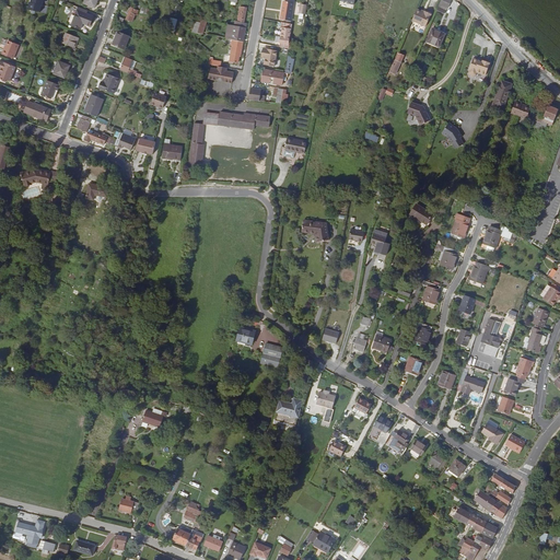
[(27,2),(25,10),(38,12),(38,11),(42,12),(43,7),(39,7),(39,4),(28,2),(27,2)]
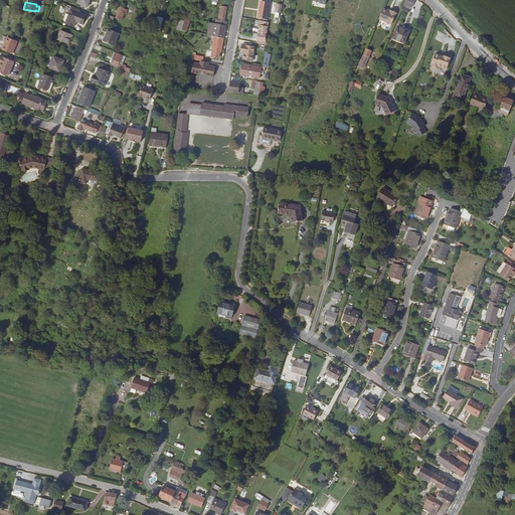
[(262,22),(266,22),(269,3),(262,2),(261,10),(260,11),(258,11),(256,19),(263,19),(262,22)]
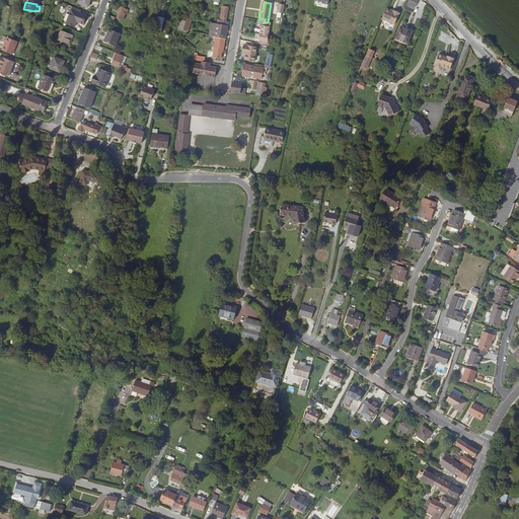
[(227,7),(222,6),(219,20),(219,24),(226,25),(227,25),(227,22),(225,21),(227,7)]
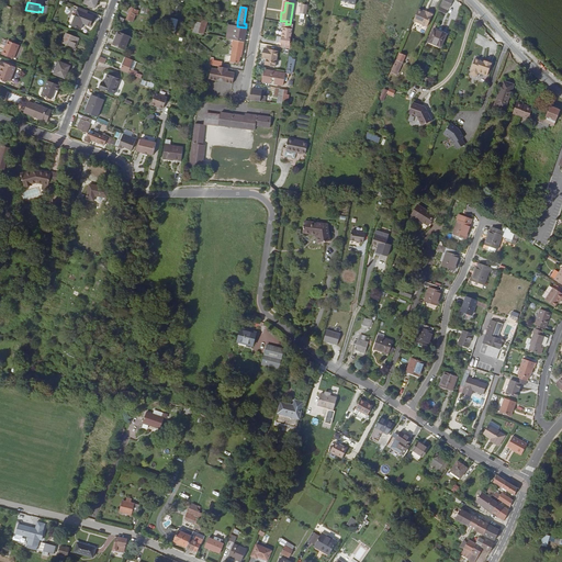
[(87,11),(78,8),(70,25),(80,30),(83,23),(89,25),(92,18),(86,14),(87,11)]
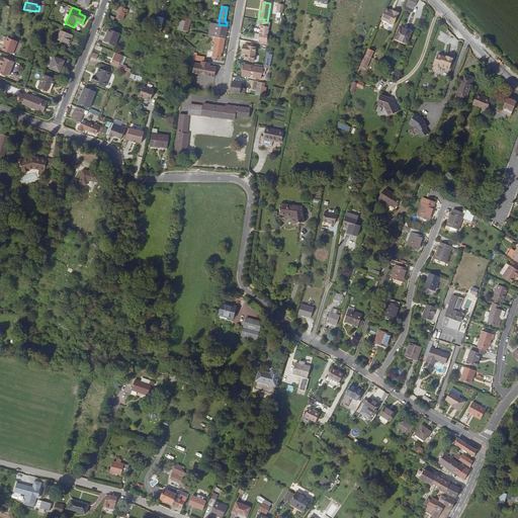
[(393,12),(385,9),(380,20),(389,23),(389,24),(391,25),(392,24),(394,25),(399,14),(394,11),(393,12)]
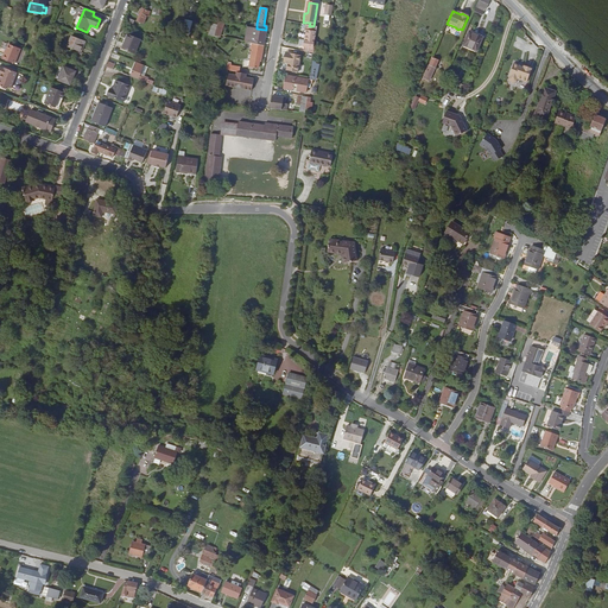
[(189,32),(192,21),(185,19),(182,31),(189,32)]
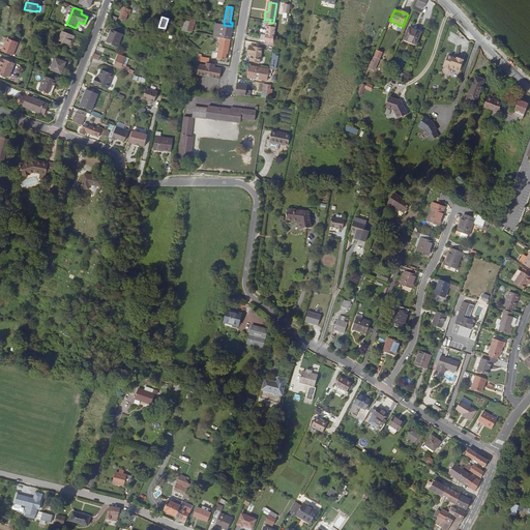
[(195,20),(189,19),(188,23),(185,32),(190,33),(195,20)]
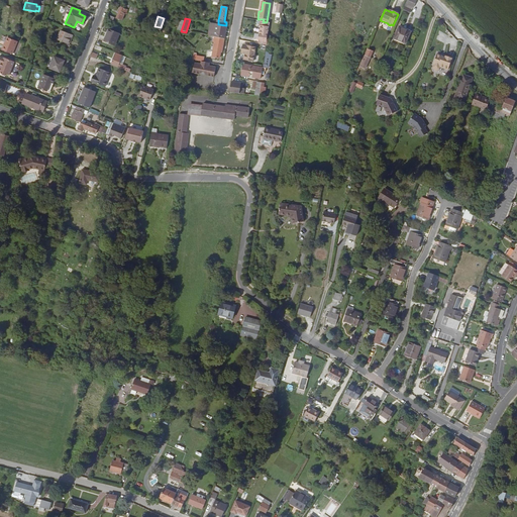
[(268,35),(270,23),(267,22),(263,22),(260,21),(260,22),(259,24),(260,24),(259,35),(257,40),(257,43),(266,45),(268,35)]
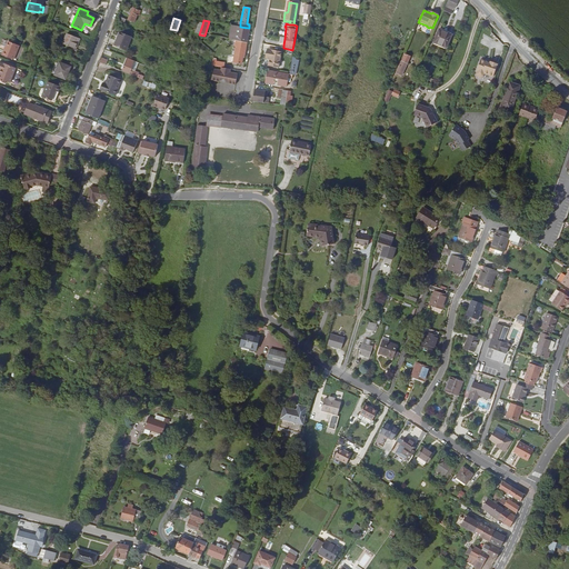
[(236,41),(246,43),(248,28),(240,27),(237,26),(233,26),(231,40),(236,41)]
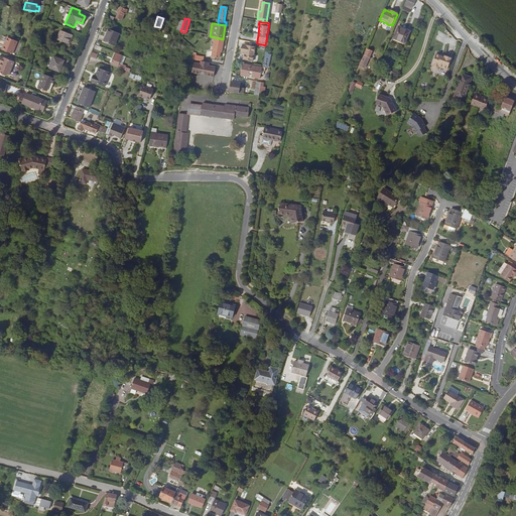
[(410,31),(399,25),(392,37),(403,42),(410,31)]
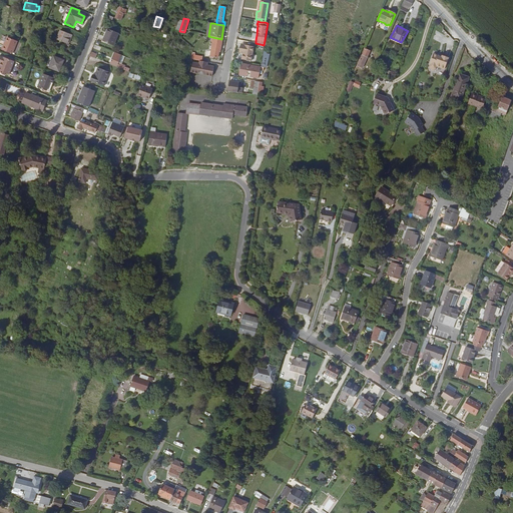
[(70,39),(71,35),(60,30),(56,40),(66,44),(69,38),(70,39)]
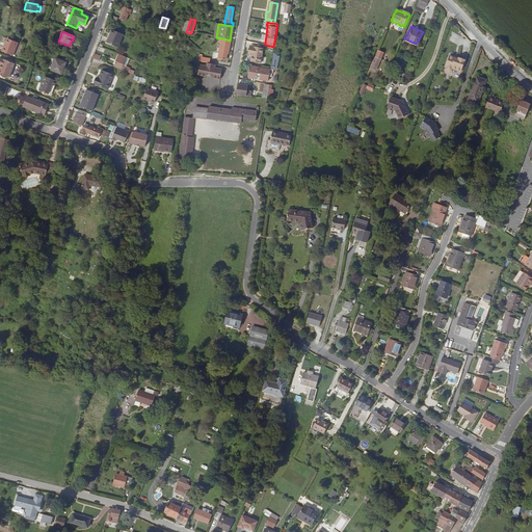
[(121,35),(110,31),(106,43),(116,47),(121,35)]
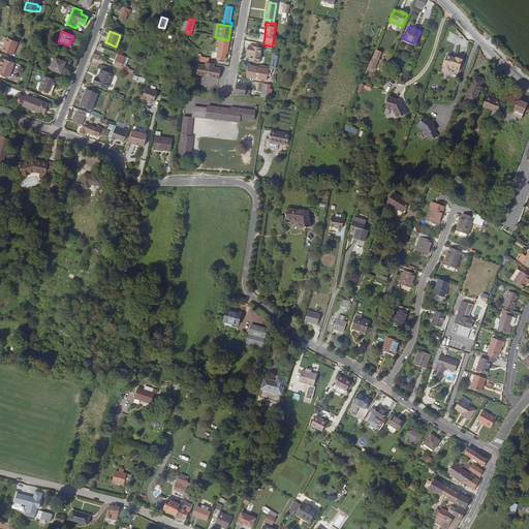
[(8,38),(5,43),(4,48),(3,47),(1,51),(12,56),(18,41),(8,38)]
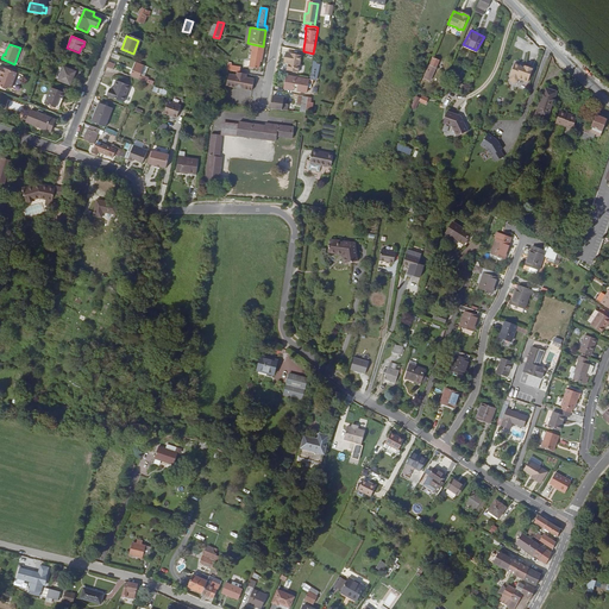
[(261,62),(263,46),(252,44),(251,48),(252,49),(250,60),(249,60),(248,67),(257,69),(258,62),(261,62)]
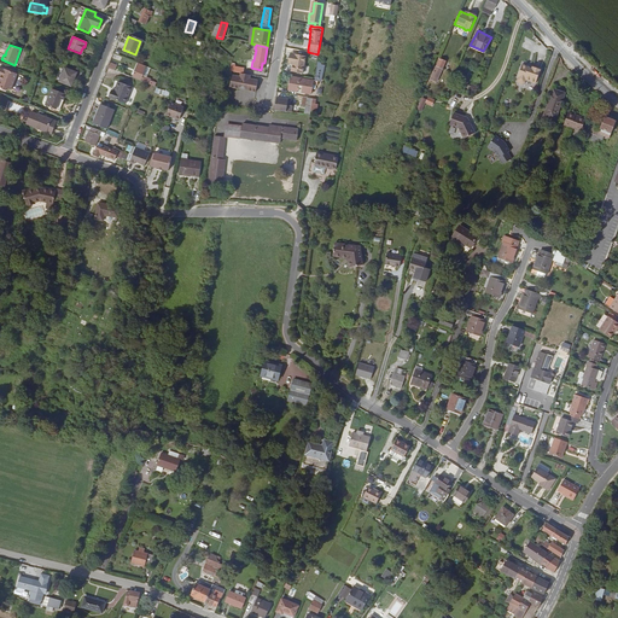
[(305,57),(291,54),(290,58),(289,58),(287,64),(292,65),(291,73),(302,75),(305,57)]
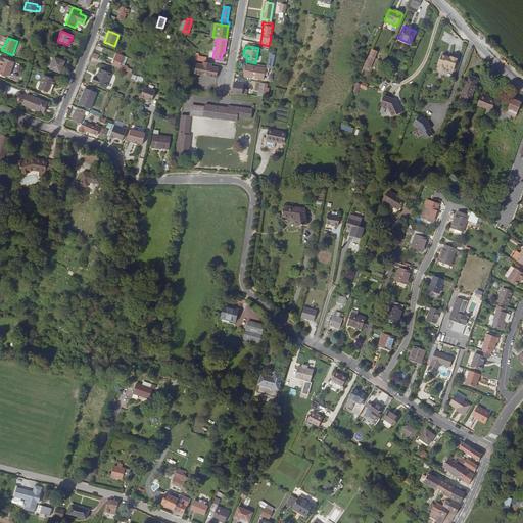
[(377,54),(372,52),(364,70),(365,72),(366,69),(369,72),(377,54)]
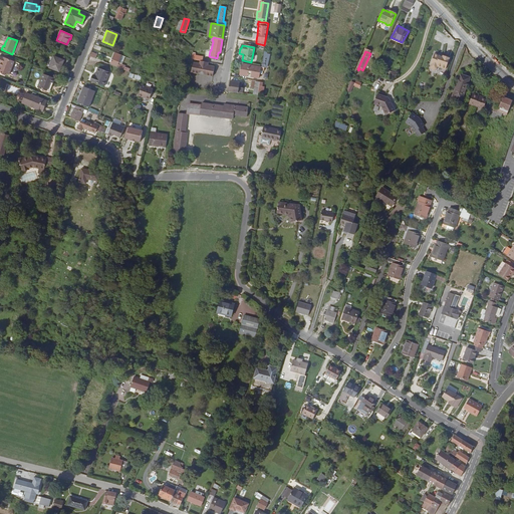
[(440,53),(435,51),(432,63),(431,65),(432,68),(435,69),(437,67),(438,65),(446,68),(451,56),(444,54),(443,55),(440,54),(440,53)]
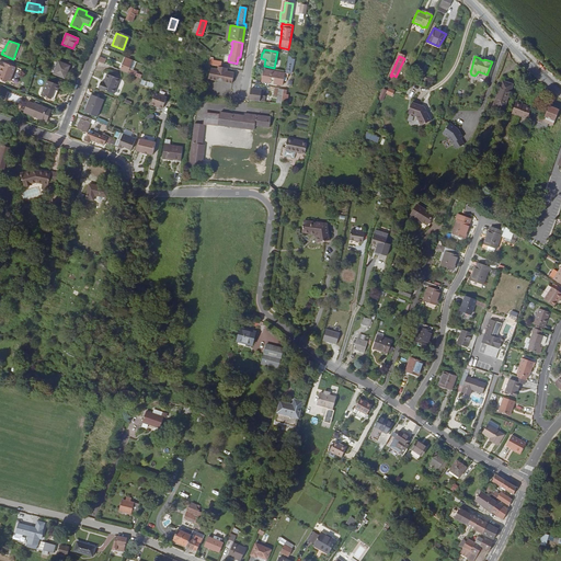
[(125,58),(119,69),(127,72),(132,60),(125,58)]
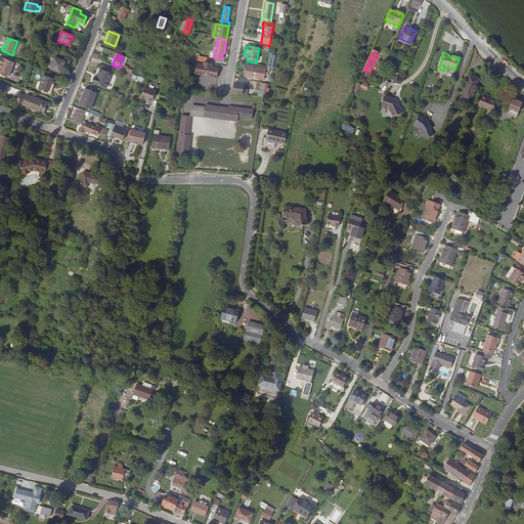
[(9,77),(14,63),(3,58),(3,59),(0,57),(0,64),(0,66),(0,75),(4,77),(5,75),(9,77)]
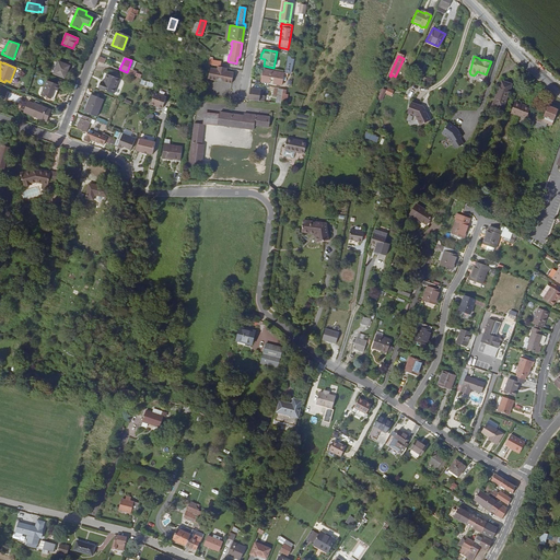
[(68,66),(57,61),(53,73),(63,79),(68,66)]
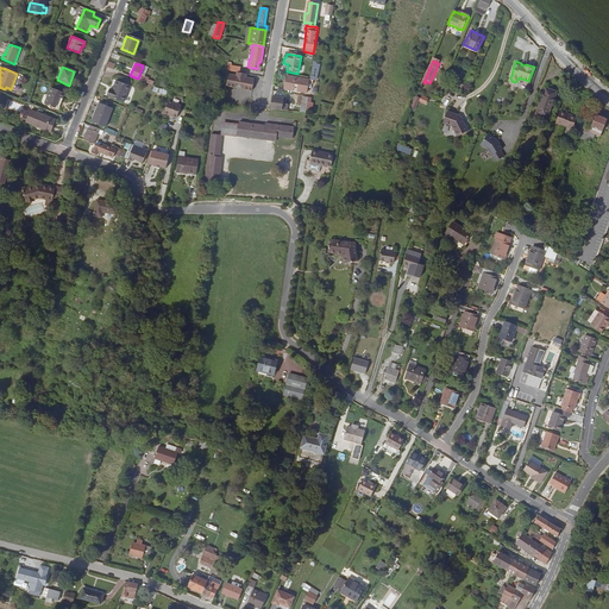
[(245,77),(245,74),(237,73),(236,76),(227,74),(225,86),(233,88),(234,85),(243,86),(243,89),(251,92),(253,80),(245,77)]
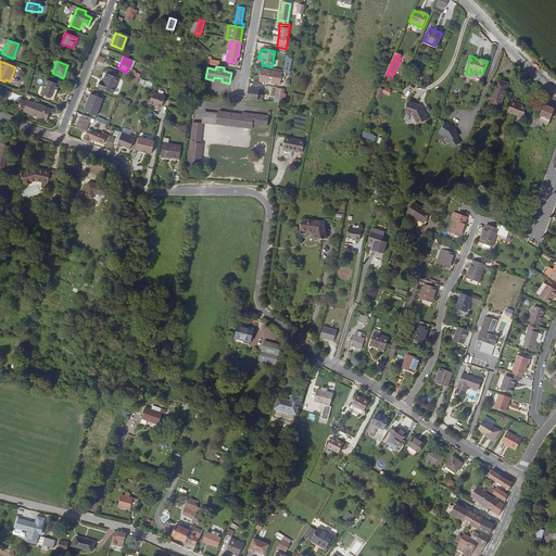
[(280,76),(281,76),(282,74),(272,72),(273,72),(260,70),(258,79),(267,80),(270,80),(270,85),(278,86),(280,76)]
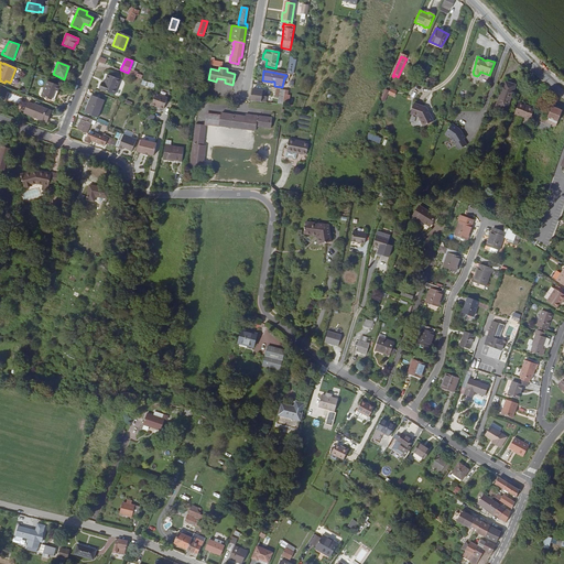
[(114,96),(120,80),(107,76),(104,85),(101,84),(98,90),(114,96)]
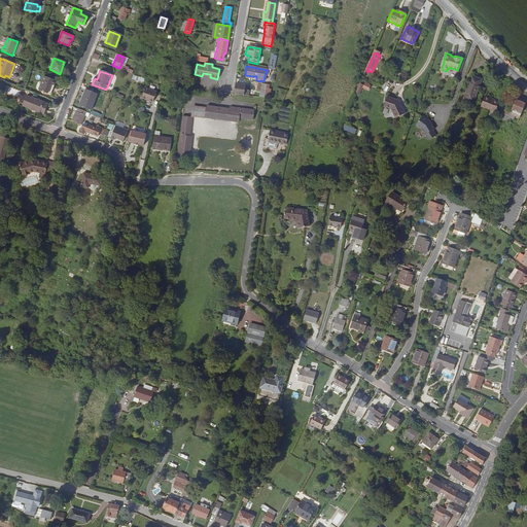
[(53,85),(55,81),(43,77),(38,90),(43,92),(42,94),(49,97),(55,85),(53,85)]
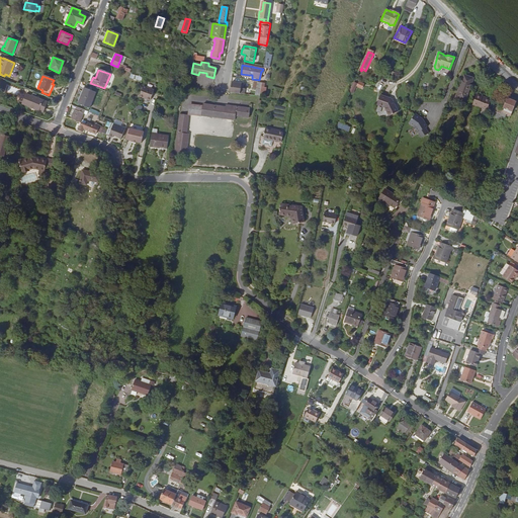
[(455,98),(457,98),(465,77),(463,76),(455,98)]
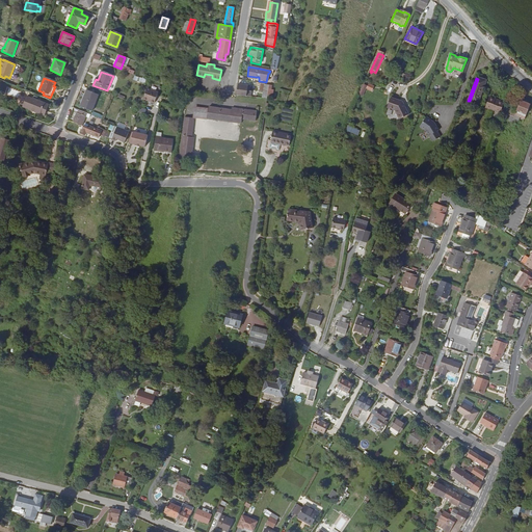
[(478,79),(470,101),(477,104),(485,81),(478,79)]
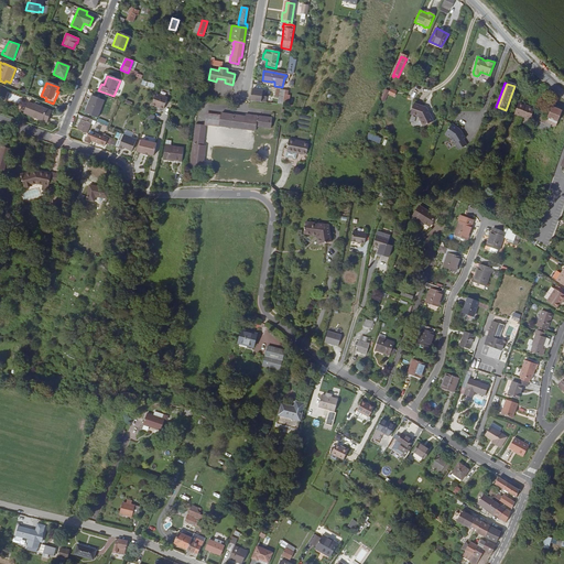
[(281,98),(282,90),(274,88),(273,97),(278,97),(281,98)]
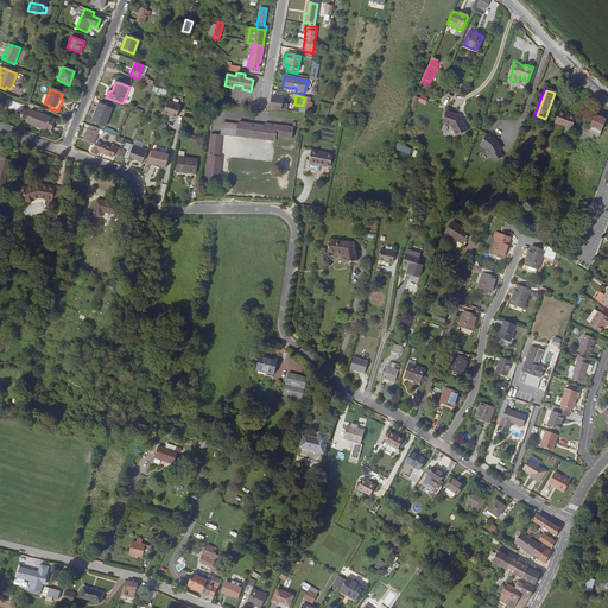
[(284,99),(271,97),(270,107),(285,109),(286,103),(284,102),(284,99)]
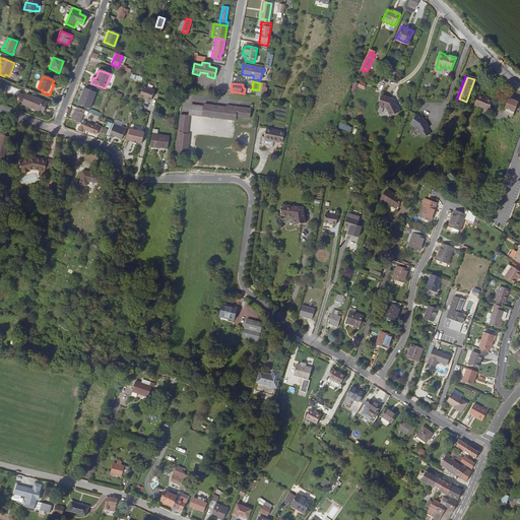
[(155,91),(143,87),(139,98),(152,103),(155,91)]
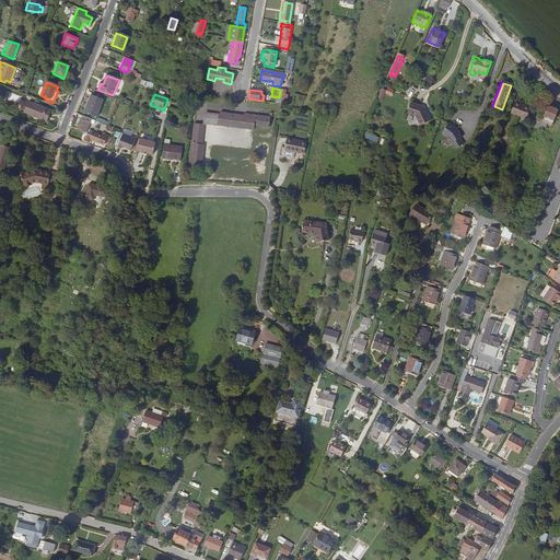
[(95,118),(103,101),(90,96),(83,113),(95,118)]
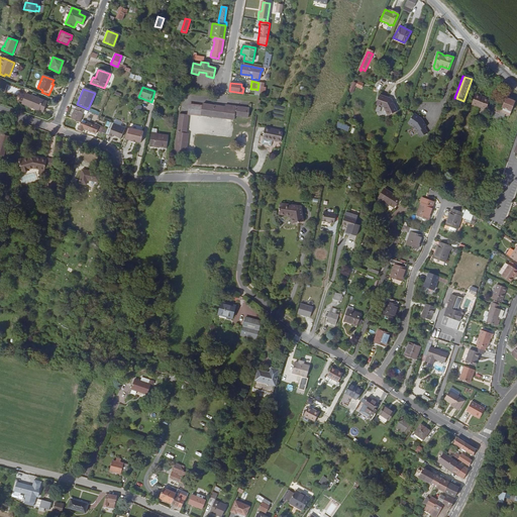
[(391,97),(380,93),(376,103),(384,106),(388,114),(397,110),(391,97)]
